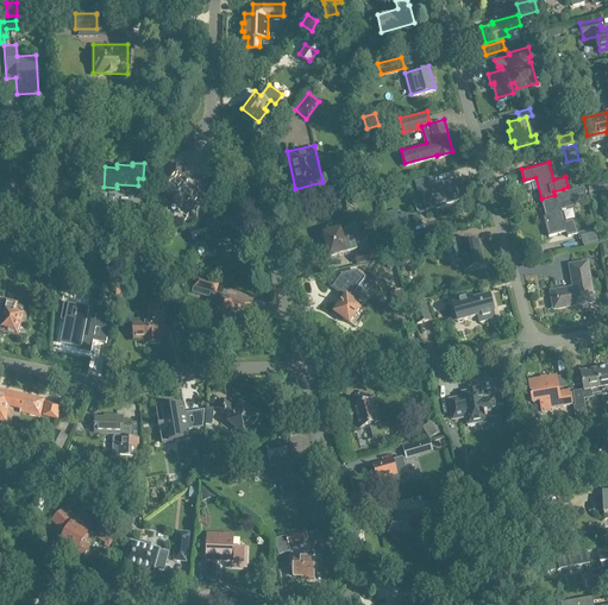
[(181,170),(174,164),(158,184),(173,195),(170,197),(180,203),(194,214),(208,197),(194,186),(196,182),(188,175),(189,174),(183,168),(181,170)]
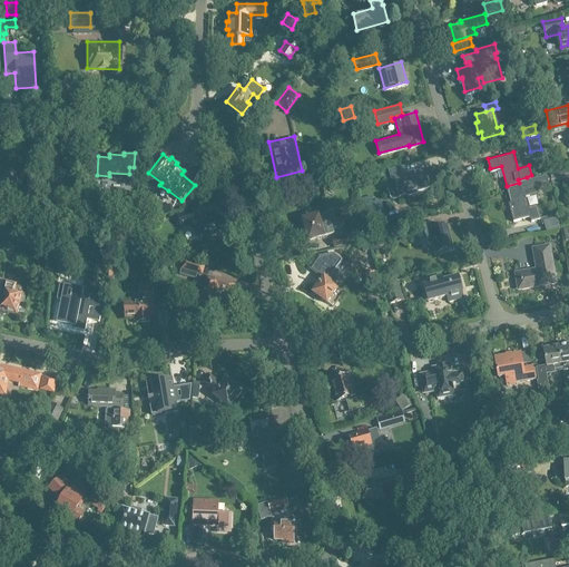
[(403,164),(389,168),(391,176),(393,175),(398,193),(408,191),(408,192),(418,189),(418,187),(430,184),(424,167),(414,169),(414,168),(404,170),(403,164)]
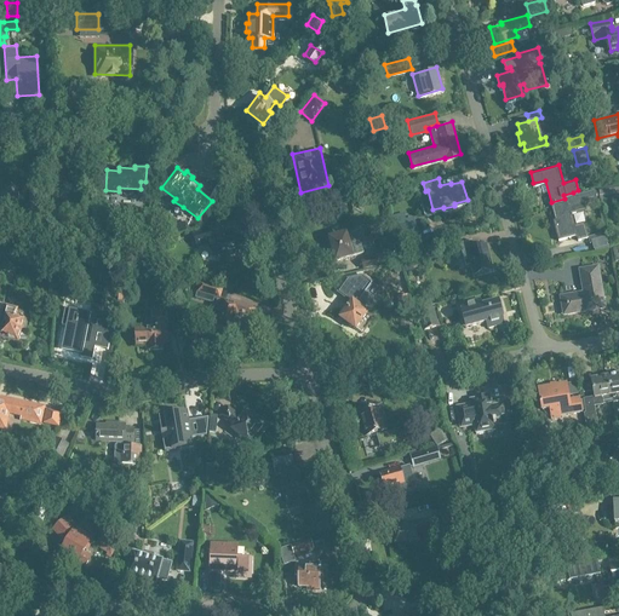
[(6,189),(0,189),(0,206),(5,206),(5,203),(18,202),(17,189),(16,182),(5,183),(6,189)]
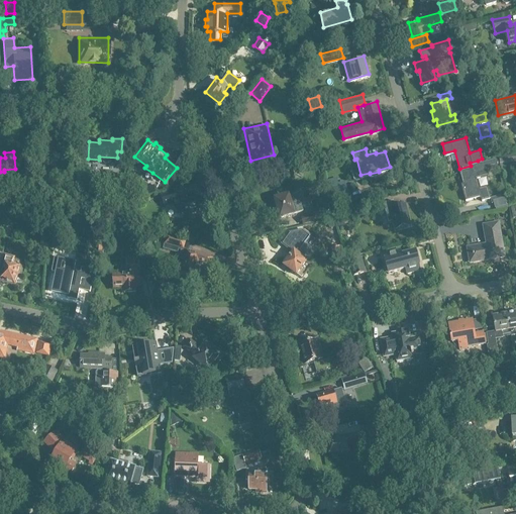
[(515,160),(515,152),(499,156),(500,163),(515,160)]
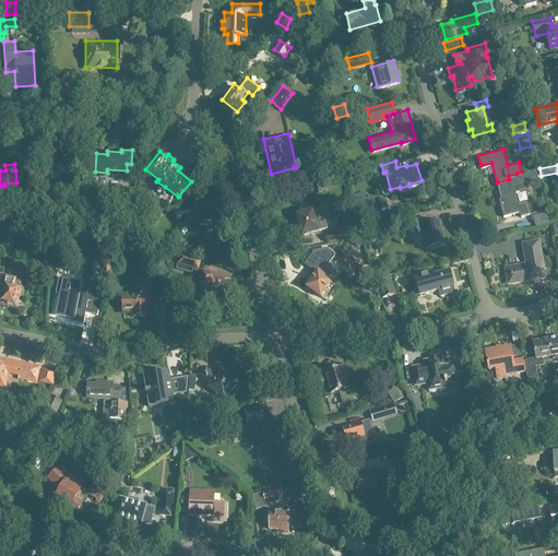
[(509,179),(497,182),(500,196),(498,196),(502,214),(519,210),(521,214),(530,212),(526,199),(523,200),(519,182),(524,181),(523,179),(537,175),(536,168),(521,173),(521,172),(517,174),(508,176),(509,179)]
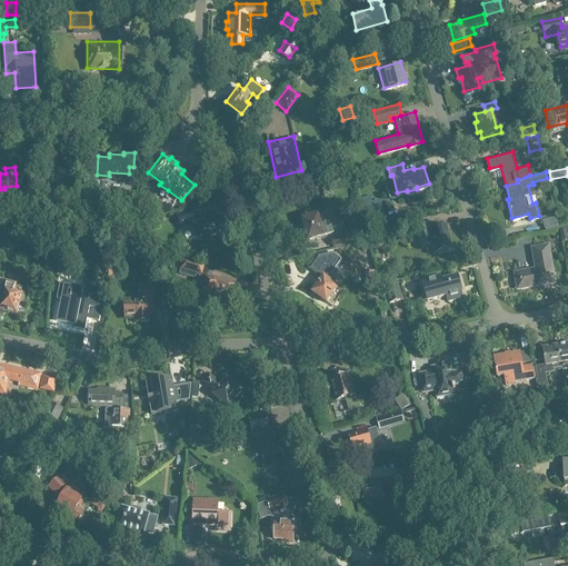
[(126,190),(125,211),(138,211),(139,191),(126,190)]
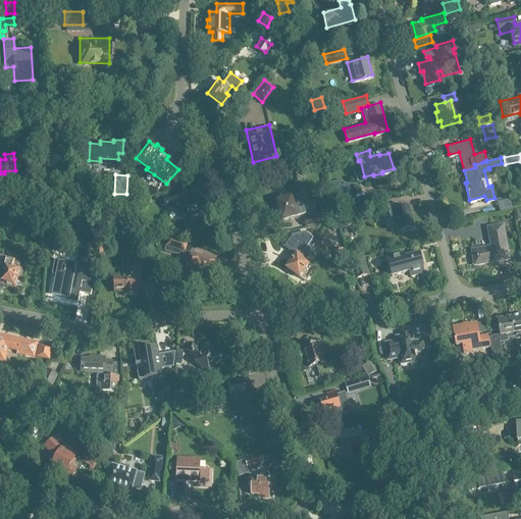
[(66,178),(66,196),(77,196),(77,178),(66,178)]
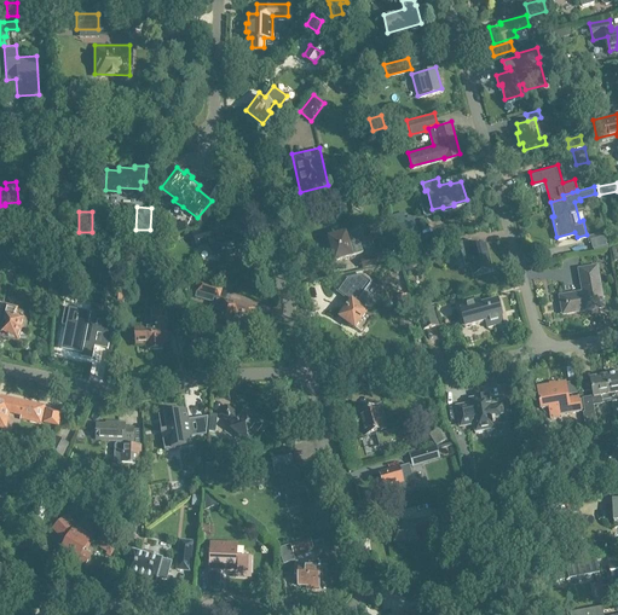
[(173,222),(174,230),(188,226),(186,219),(173,222)]
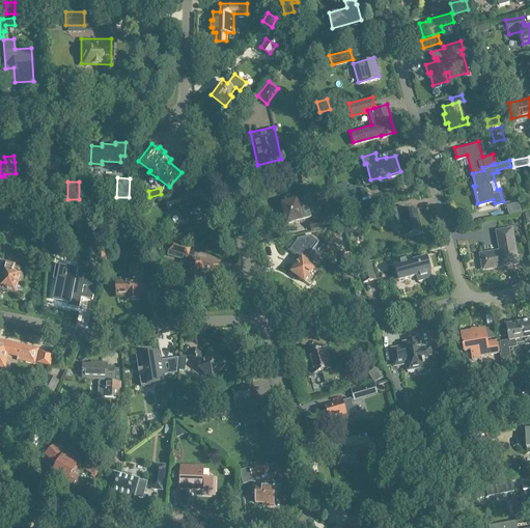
[(179,195),(165,198),(168,210),(179,206),(183,218),(195,214),(195,216),(197,217),(200,216),(201,214),(200,213),(202,212),(198,196),(182,201),(179,195)]
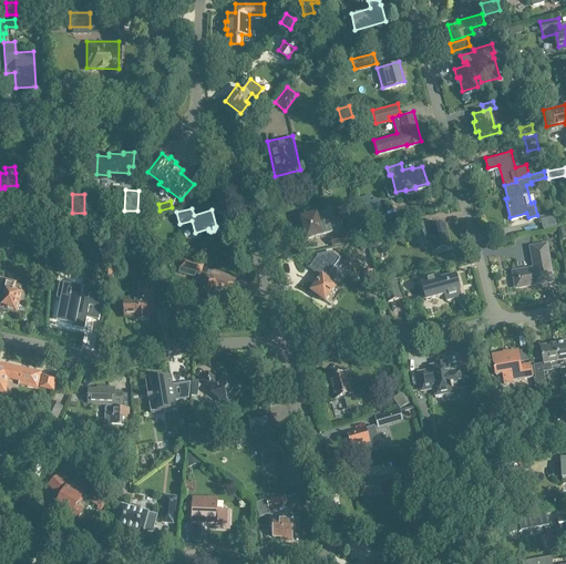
[(297,213),(295,216),(298,227),(301,227),(306,242),(323,236),(322,232),(327,231),(321,211),(301,217),(300,212),(297,213)]
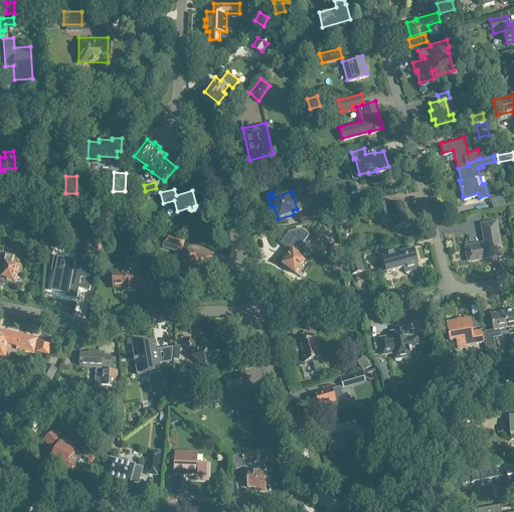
[(504,196),(496,198),(498,205),(506,204),(504,196)]
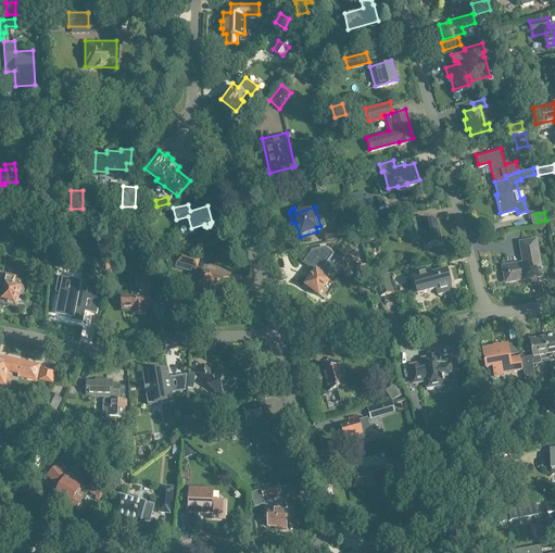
[(442,240),(436,218),(434,218),(426,221),(425,221),(424,214),(423,214),(413,217),(415,224),(415,225),(418,224),(420,223),(424,236),(426,244),(442,240)]
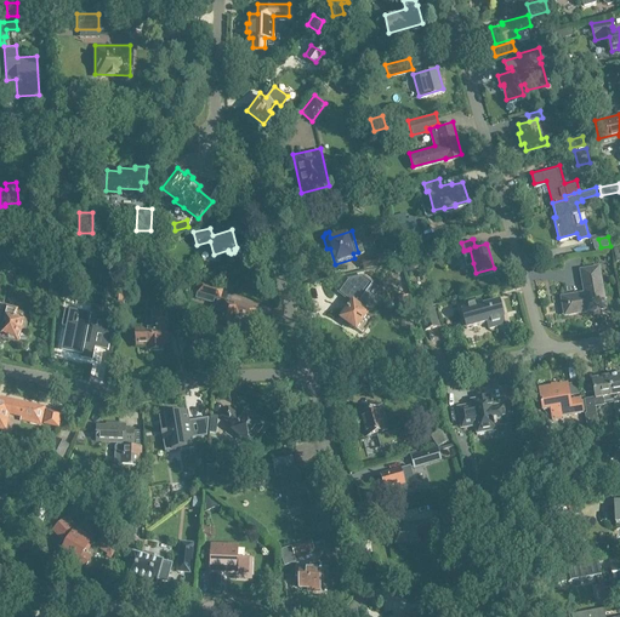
[(375,256),(360,260),(363,267),(376,263),(375,256)]
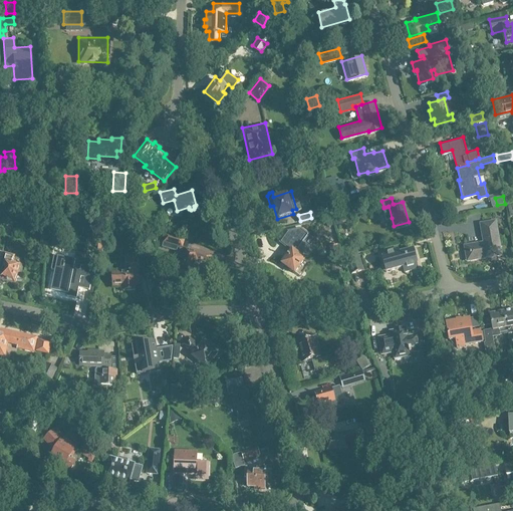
[(479,241),(463,244),(466,259),(500,253),(494,219),(475,222),(479,241)]
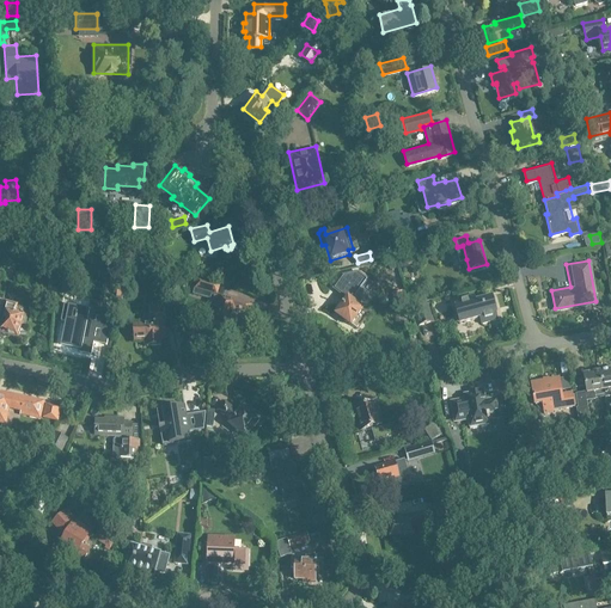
[(181,263),(178,270),(196,276),(199,268),(181,263)]
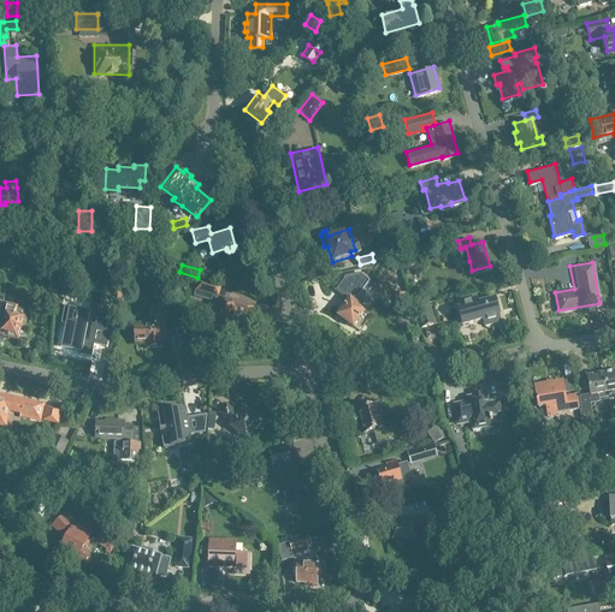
[(343,275),(335,289),(349,298),(338,314),(353,324),(364,308),(360,306),(362,301),(356,297),(362,289),(343,275)]
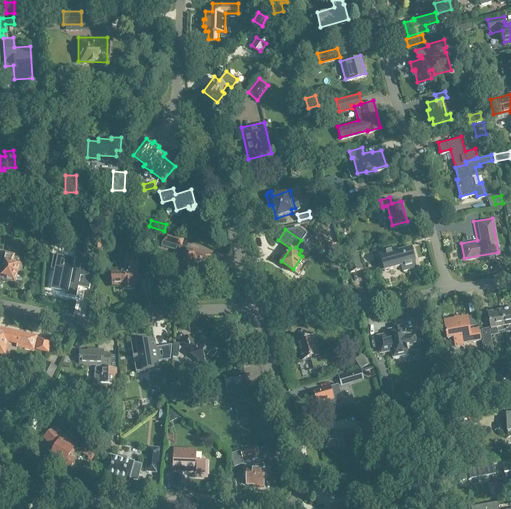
[(185,246),(187,247),(190,239),(165,231),(161,245),(183,251),(185,246)]
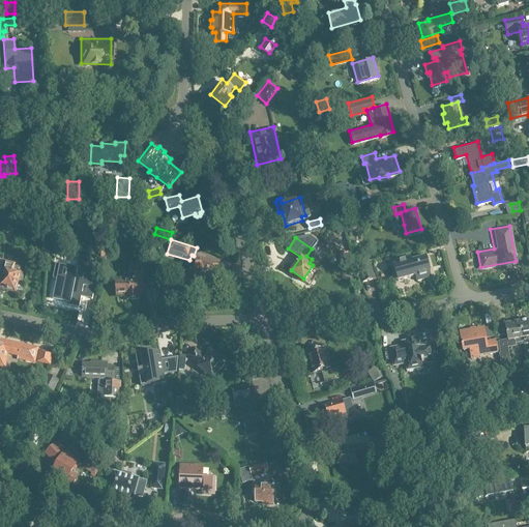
[(410,253),(392,258),(394,262),(393,263),(398,279),(415,273),(416,279),(431,274),(430,269),(431,269),(427,254),(417,256),(418,258),(412,259),(410,253)]
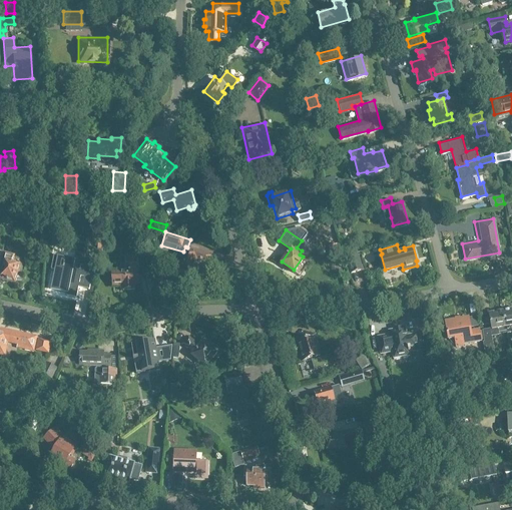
[(185,246),(183,251),(180,262),(174,260),(172,269),(180,271),(180,273),(182,275),(184,276),(186,275),(187,273),(190,274),(194,258),(207,262),(209,253),(187,247),(185,246)]
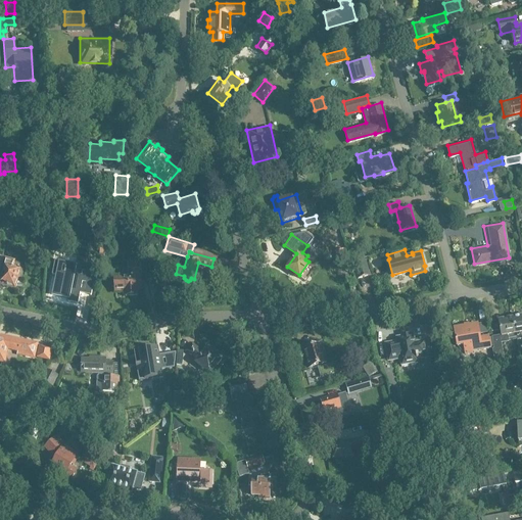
[(3,263),(0,275),(0,281),(14,286),(19,267),(12,265),(14,257),(3,254),(1,263),(3,263)]
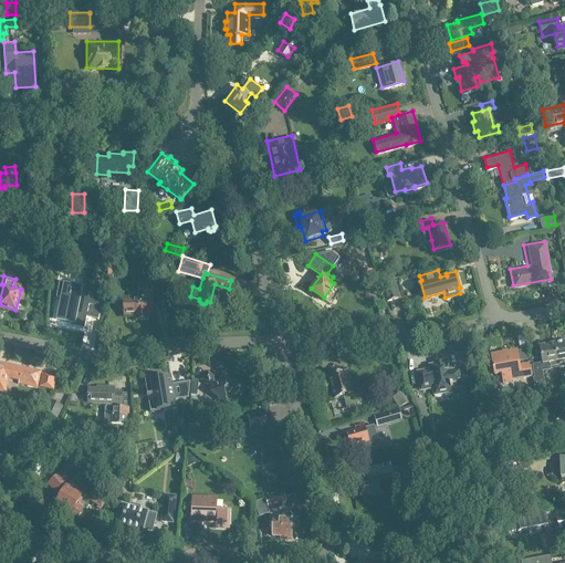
[(92,304),(100,305),(103,289),(92,287),(92,283),(93,279),(82,277),(80,284),(59,280),(55,294),(60,295),(66,296),(62,318),(73,320),(72,324),(83,326),(85,314),(87,301),(92,302),(92,304)]
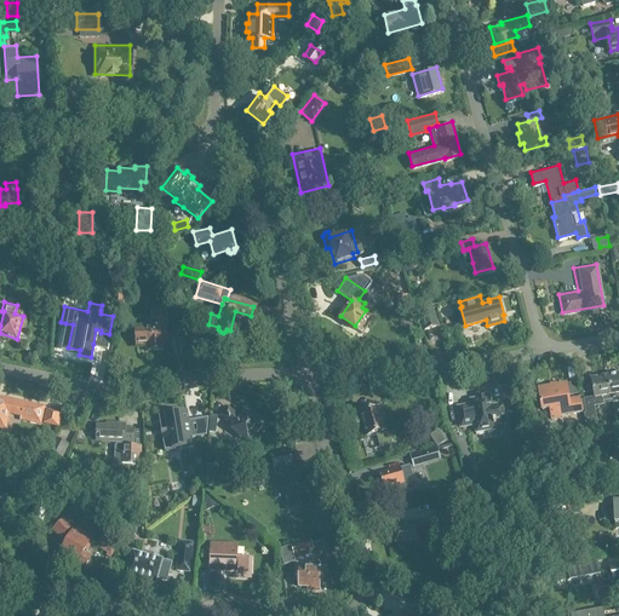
[(433,306),(419,311),(424,329),(437,324),(433,306)]
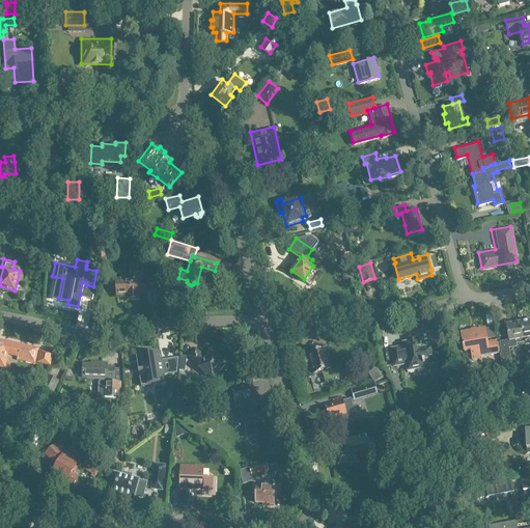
[(114,282),(112,284),(112,288),(115,289),(116,289),(116,293),(126,292),(127,297),(139,297),(138,292),(143,292),(142,280),(152,279),(151,265),(140,265),(140,264),(129,265),(129,278),(116,279),(116,282),(114,282)]
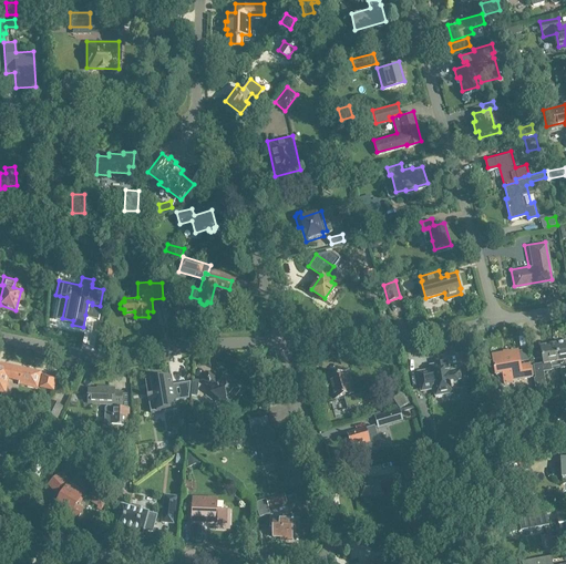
[(565,340),(555,342),(559,366),(559,368),(565,367),(565,340)]
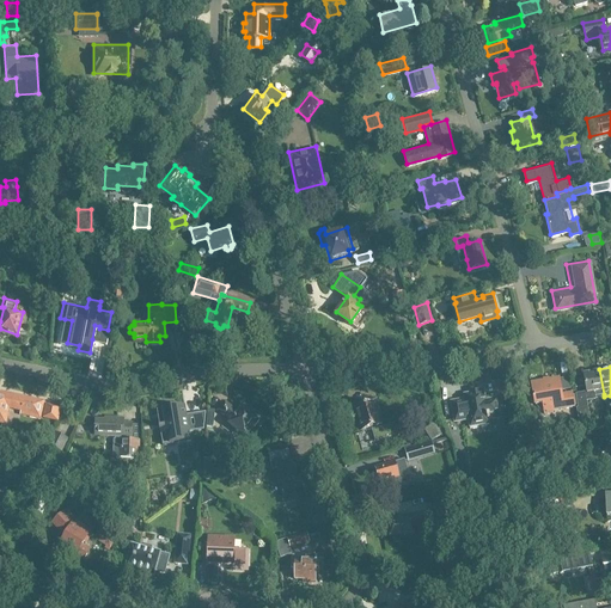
[(604,394),(599,369),(584,372),(586,391),(575,392),(578,406),(575,406),(580,431),(592,430),(587,400),(597,399),(596,395),(604,394)]
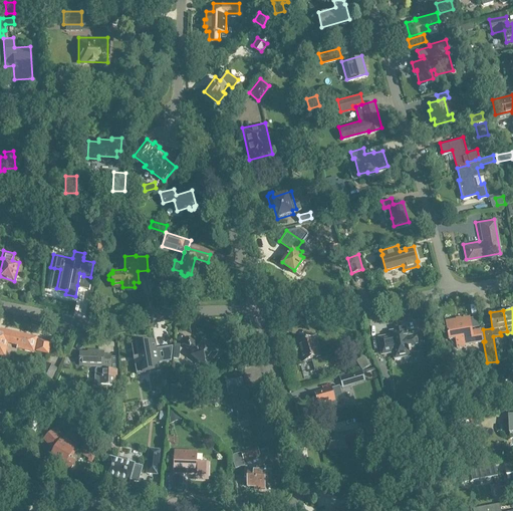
[(472,329),(470,317),(469,315),(446,319),(450,337),(456,336),(458,345),(464,344),(464,342),(482,339),(480,327),(472,329)]
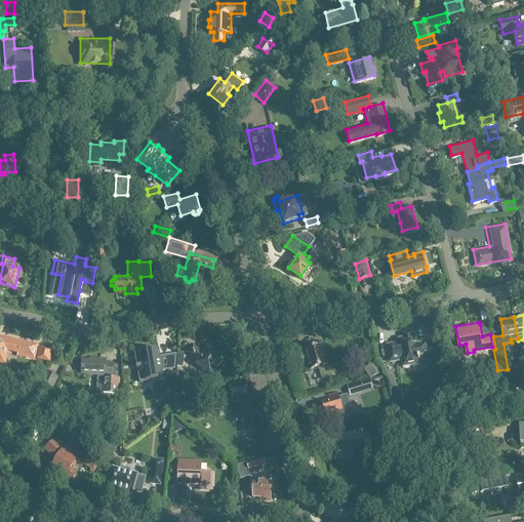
[(0,362),(5,363),(7,350),(16,352),(15,353),(33,356),(35,340),(21,338),(19,342),(5,338),(6,335),(0,333),(0,362)]
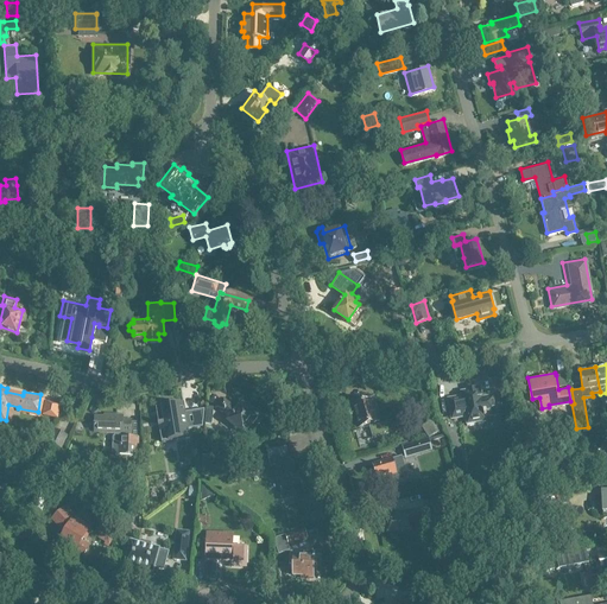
[(481,395),(480,387),(461,389),(462,394),(448,398),(451,417),(485,411),(485,414),(498,412),(495,401),(499,401),(497,389),(488,390),(489,394),(481,395)]
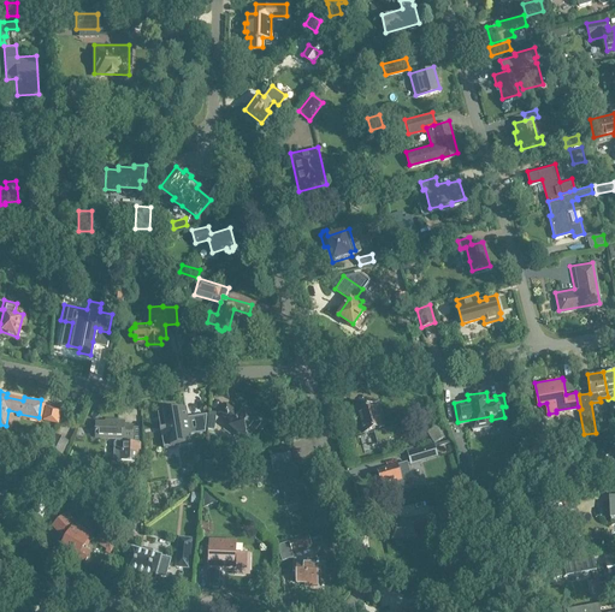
[(224,400),(217,409),(232,421),(229,426),(244,438),(260,419),(244,406),(240,413),(224,400)]
